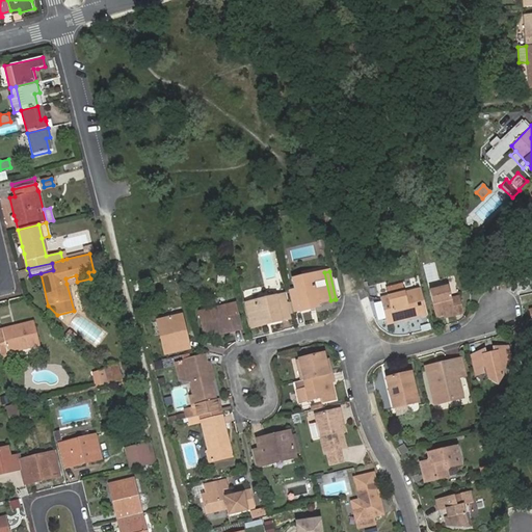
[(295,288),(301,311),(310,309),(309,303),(313,302),(315,308),(316,313),(336,309),(335,299),(330,300),(324,272),(293,280),(295,288)]
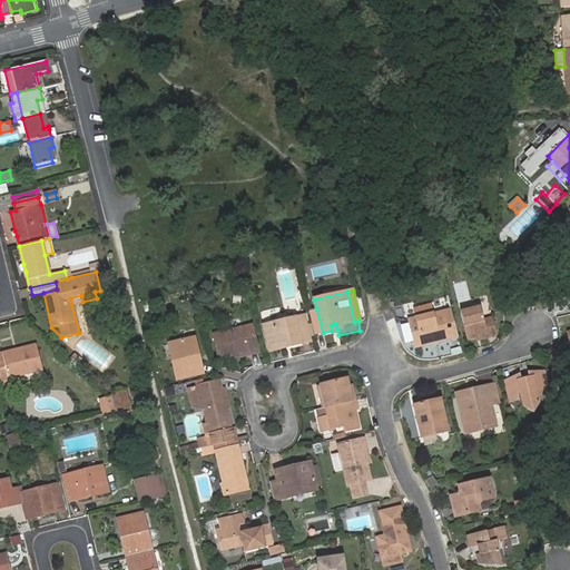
[(70,298),(71,304),(82,302),(81,295),(70,298)]
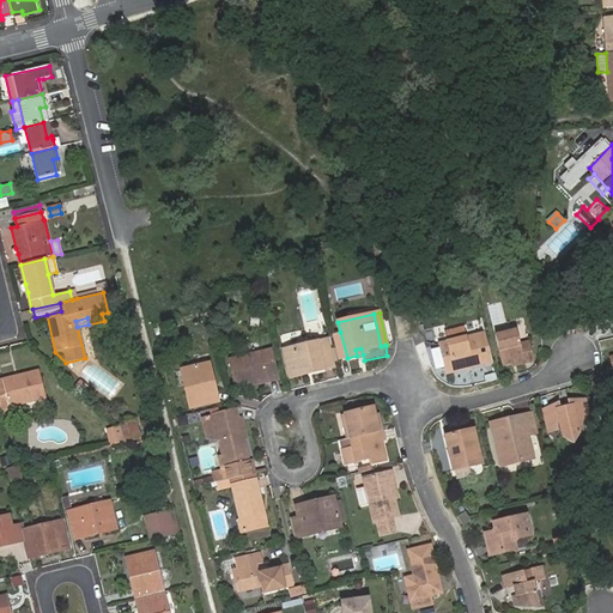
[(462,328),(445,333),(448,343),(439,344),(447,374),(483,364),(475,335),(465,338),(463,334),(462,328)]
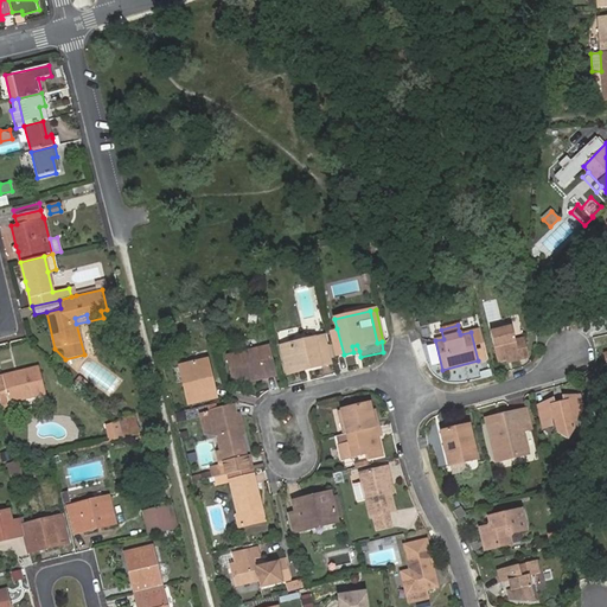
[(512,327),(499,330),(491,332),(498,360),(506,359),(519,356),(521,359),(529,357),(524,338),(516,340),(512,327)]
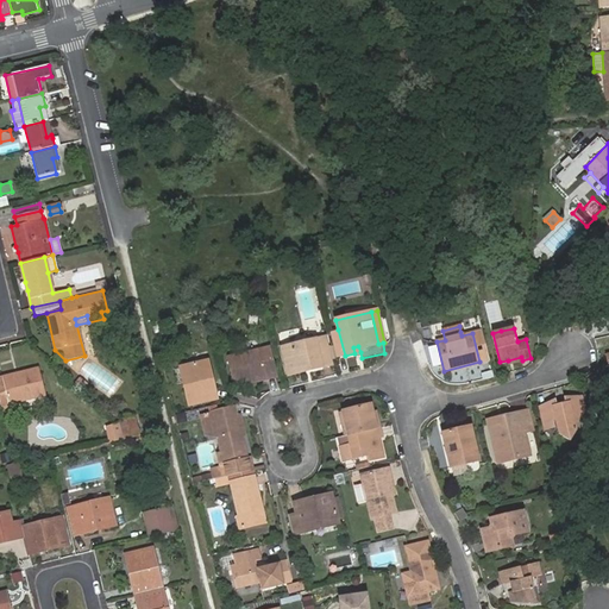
[(334,350),(337,358),(345,356),(338,330),(331,332),(334,350)]
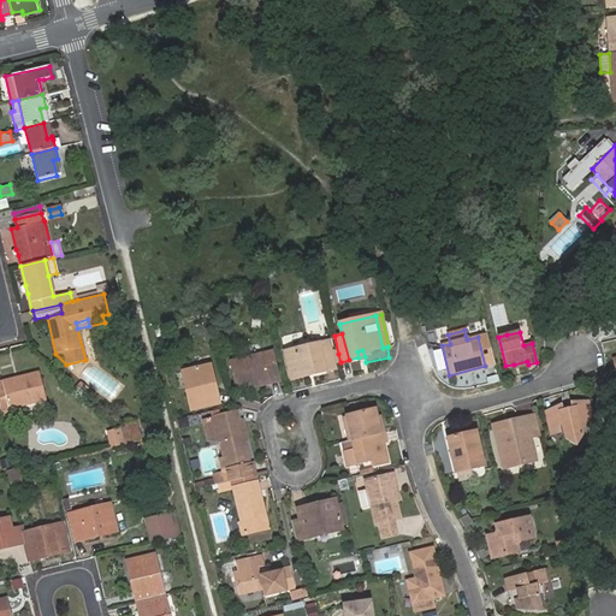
[(330,341),(319,343),(323,357),(333,355),(330,341)]
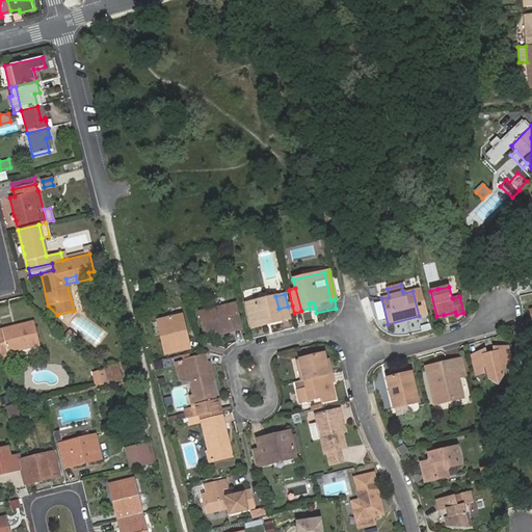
[(246,303),(251,324),(266,321),(267,324),(290,319),(290,316),(288,307),(278,309),(275,296),(246,303)]
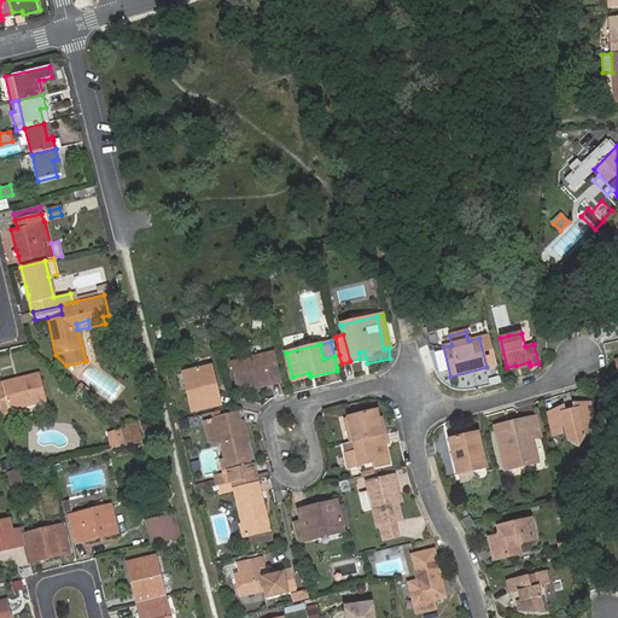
[(268,382),(269,385),(280,384),(273,353),(232,362),(235,377),(238,389),(255,385),(268,382)]
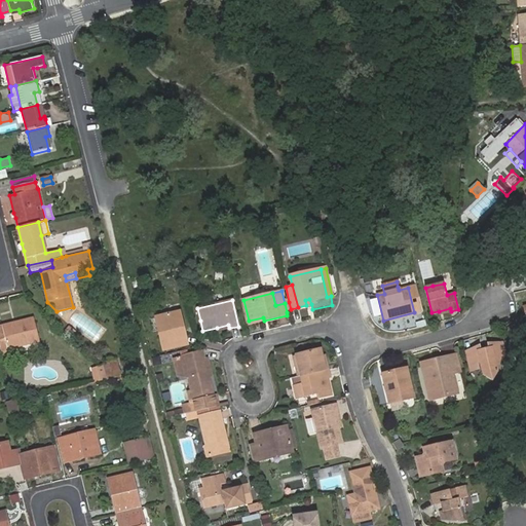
[(179,311),(160,316),(166,339),(161,340),(163,349),(187,343),(179,311)]
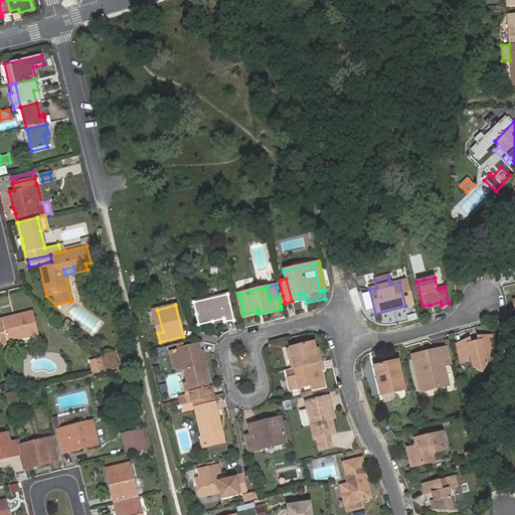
[(194,305),(186,307),(188,316),(196,314),(194,305)]
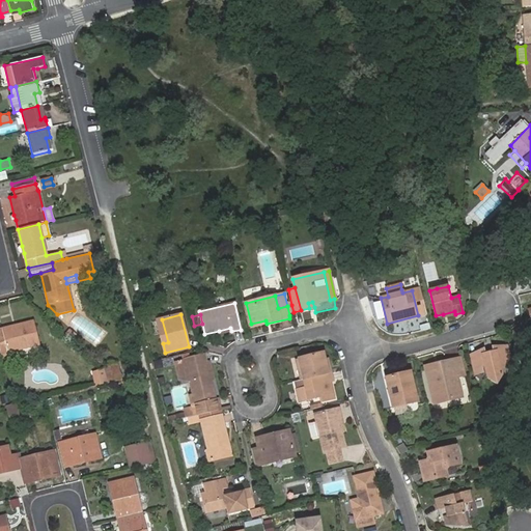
[(168,342),(162,319),(157,320),(163,343),(168,342)]
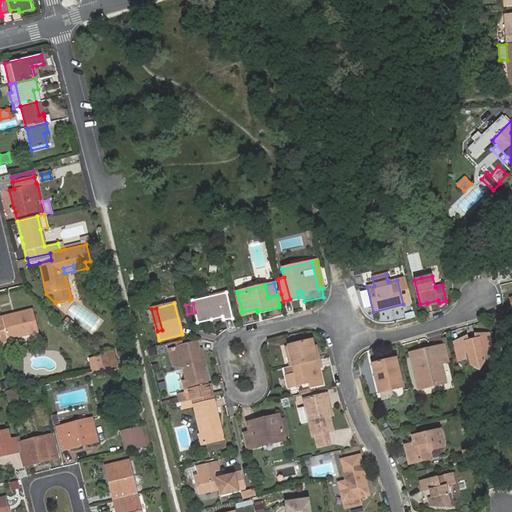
[(33,309),(0,317),(0,341),(1,346),(10,344),(8,339),(38,332),(33,309)]
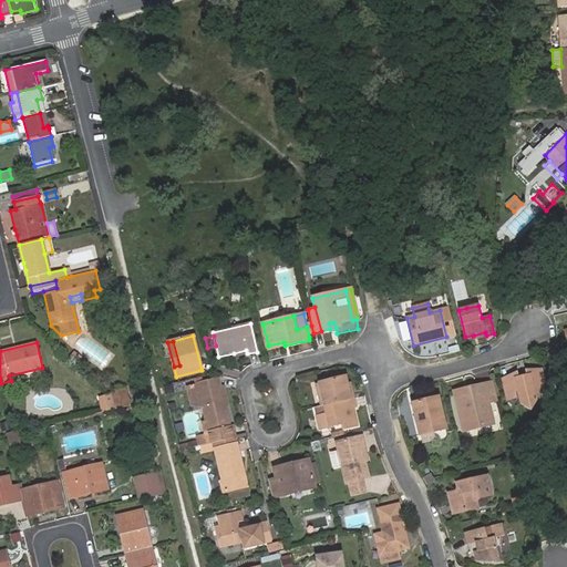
[(75,353),(71,358),(78,363),(81,359),(75,353)]
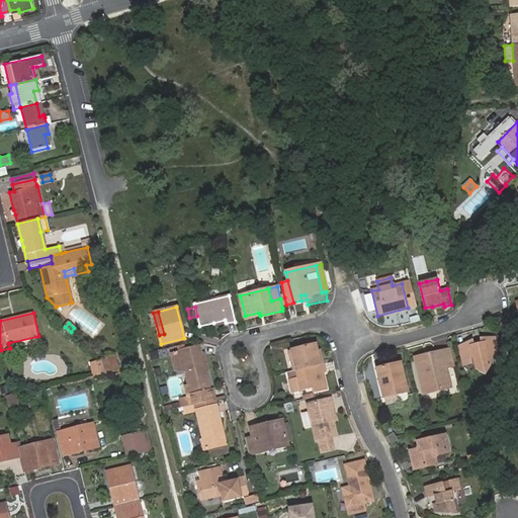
[(458,345),(463,365),(470,363),(469,357),(473,356),(476,368),(484,373),(490,365),(489,358),(499,356),(495,337),(479,338),(481,343),(473,345),(471,340),(458,345)]
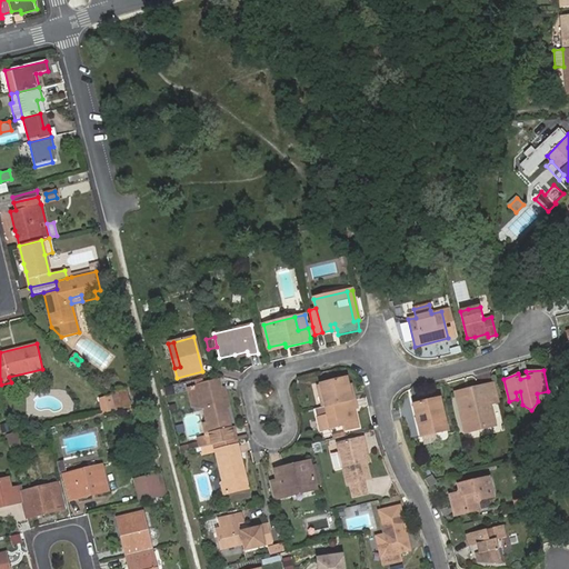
[(320,385),(326,408),(356,400),(355,393),(350,395),(349,386),(347,378),(320,385)]
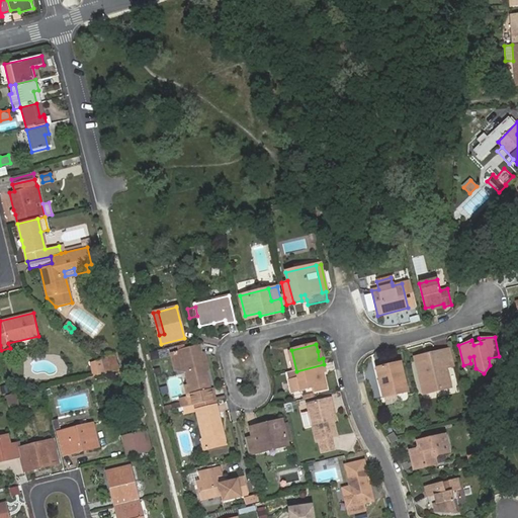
[(180,400),(182,409),(212,401),(210,391),(205,371),(201,353),(199,346),(180,351),(191,397),(180,400)]
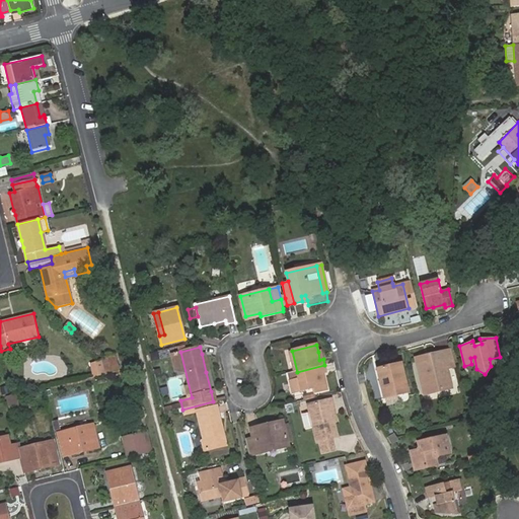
[(426,362),(417,365),(424,394),(451,387),(447,368),(454,366),(450,350),(427,355),(429,365),(427,365),(426,362)]
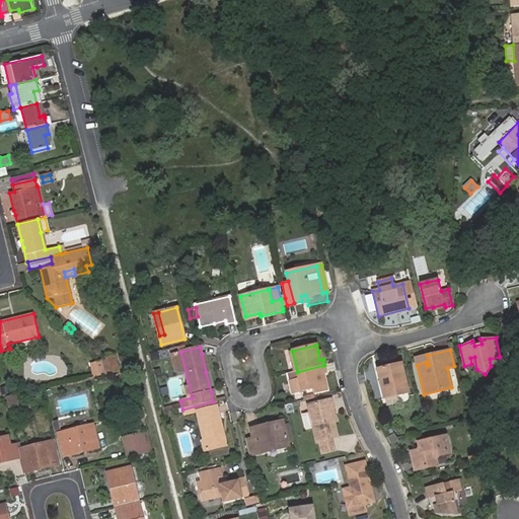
[(205,353),(202,354),(206,372),(210,371),(205,353)]
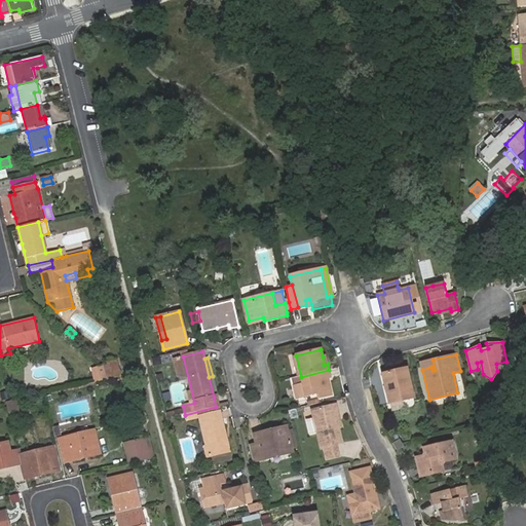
[(421,363),(422,370),(431,367),(433,370),(435,370),(433,360),(421,363)]
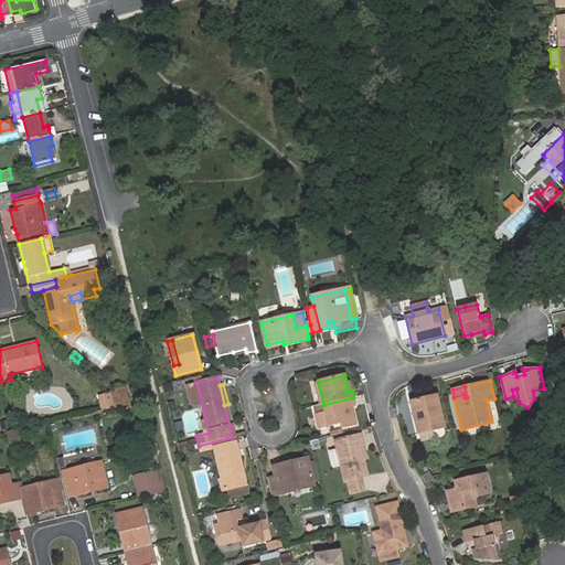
[(110,393),(114,407),(130,404),(126,388),(110,393)]
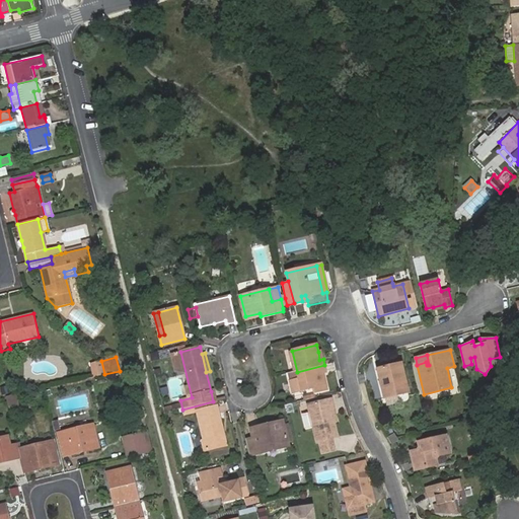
[(384,398),(396,395),(408,392),(401,363),(377,369),(384,398)]
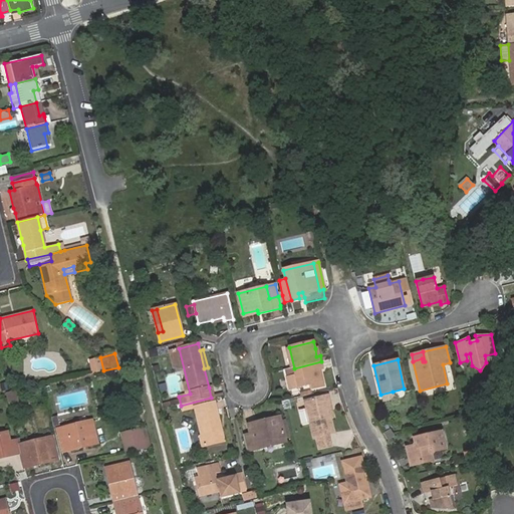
[(286,370),(290,388),(311,383),(311,389),(323,387),(319,368),(323,367),(321,361),(294,368),(286,370)]
